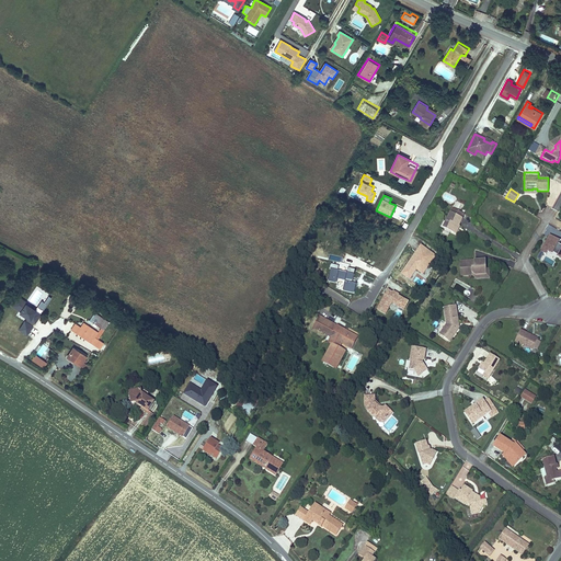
[(443,227),(449,230),(453,232),(456,225),(458,226),(462,217),(461,216),(464,213),(451,207),(443,227)]
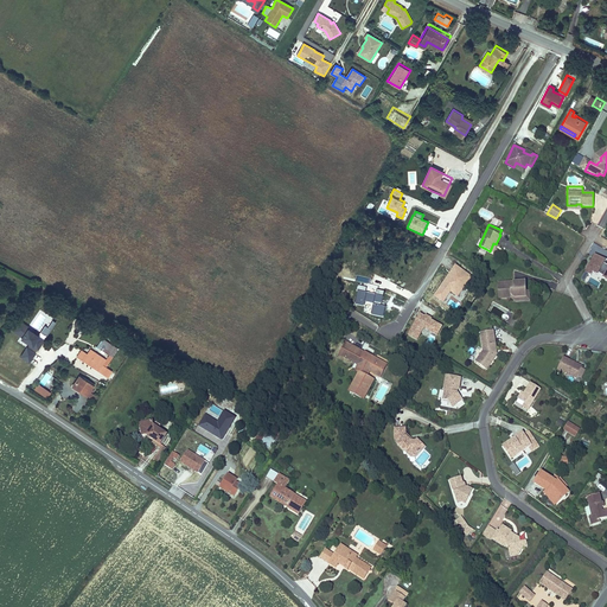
[(483,255),(486,249),(479,246),(475,251),(483,255)]
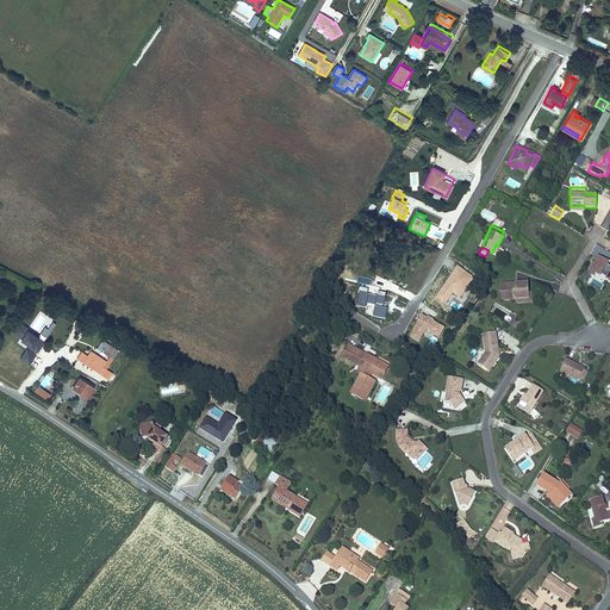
[(475,280),(458,268),(436,298),(446,305),(453,294),(460,299),(475,280)]
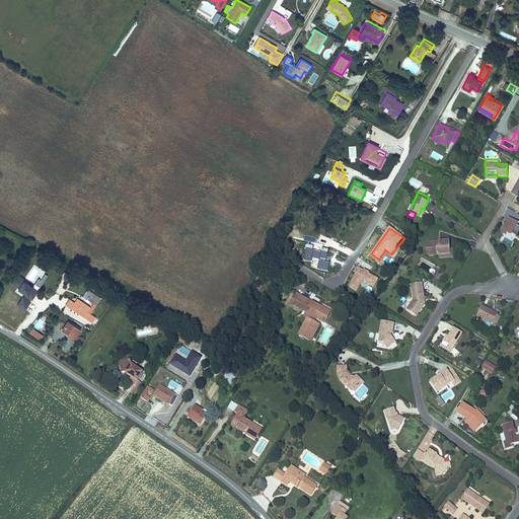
[(449,253),(449,248),(448,241),(426,242),(426,250),(430,250),(430,251),(436,250),(439,253),(449,253)]
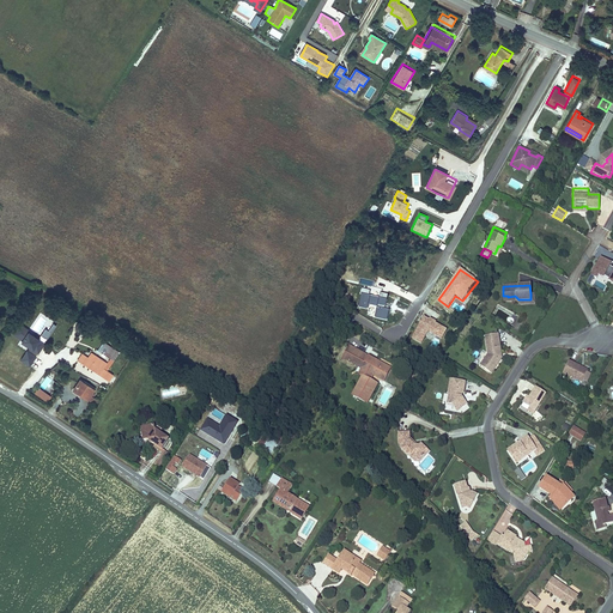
[(368,310),(369,305),(377,308),(375,319),(388,321),(390,311),(386,310),(389,296),(381,293),(380,299),(370,296),(371,292),(362,290),(360,295),(362,295),(359,308),(368,310)]
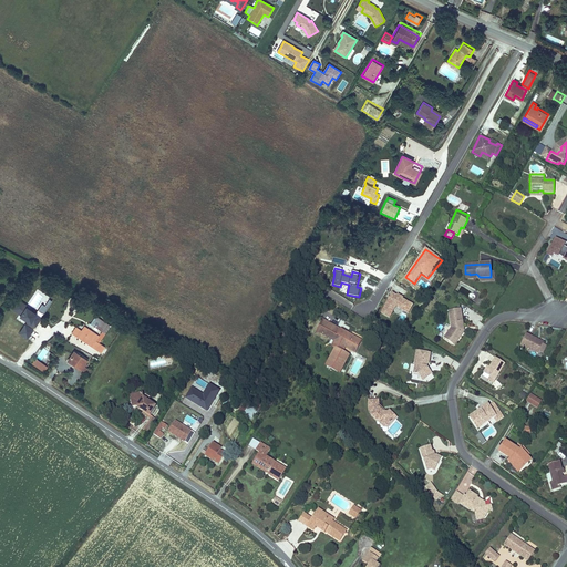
[(494,271),(491,271),(491,277),(480,277),(480,281),(494,280),(494,271)]
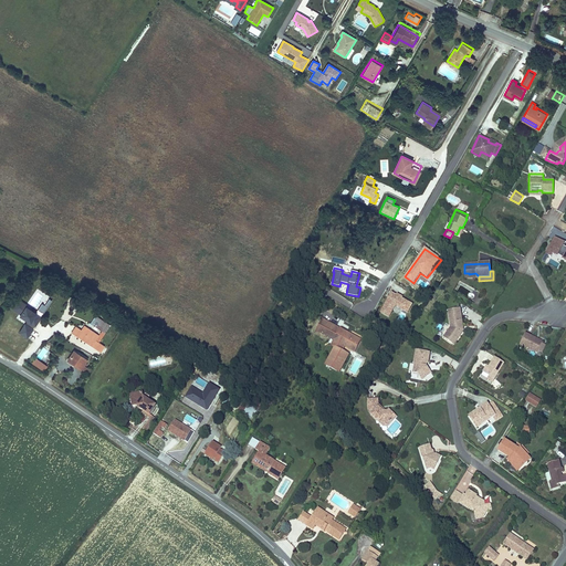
[(408,314),(413,305),(402,300),(404,299),(397,294),(397,295),(391,293),(380,313),(389,318),(396,307),(408,314)]
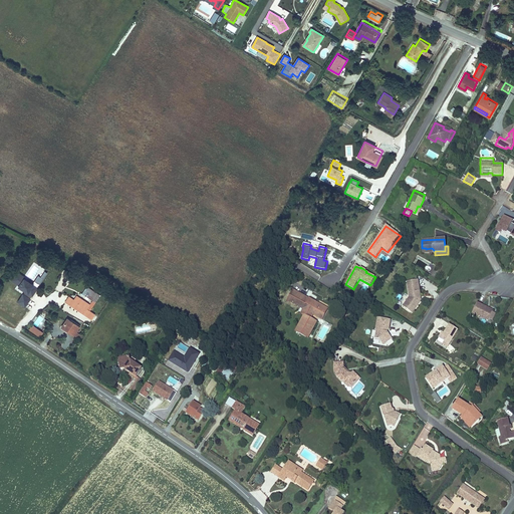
[(25,291),(23,294),(22,293),(16,302),(25,307),(31,299),(30,299),(31,296),(32,297),(38,288),(33,284),(24,278),(25,277),(16,271),(10,280),(17,285),(17,286),(25,291)]
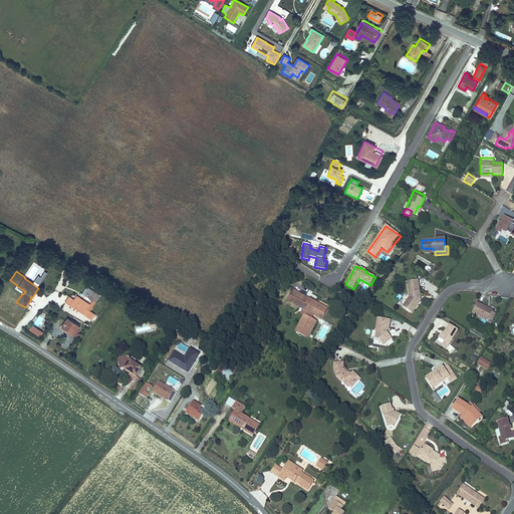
[(39,284),(47,273),(44,271),(40,277),(38,276),(34,281),(39,284)]
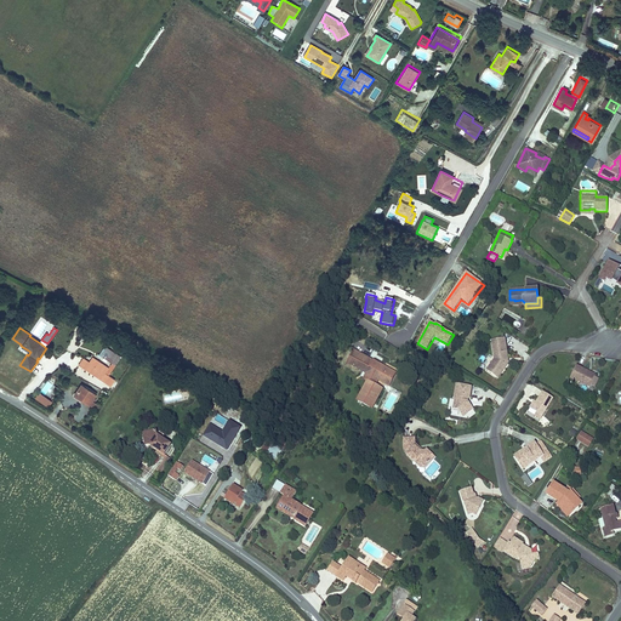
[(501,369),(503,370),(508,363),(505,362),(506,360),(506,359),(506,357),(506,355),(508,355),(506,336),(493,339),(495,357),(493,362),(496,364),(491,370),(497,375),(501,369)]
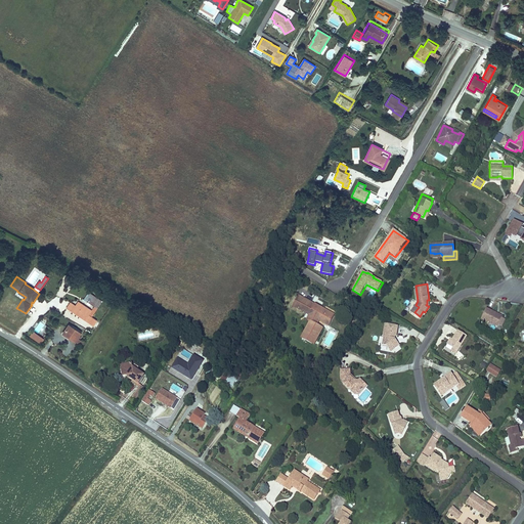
[(101,301),(88,292),(83,299),(94,306),(97,308),(101,301)]
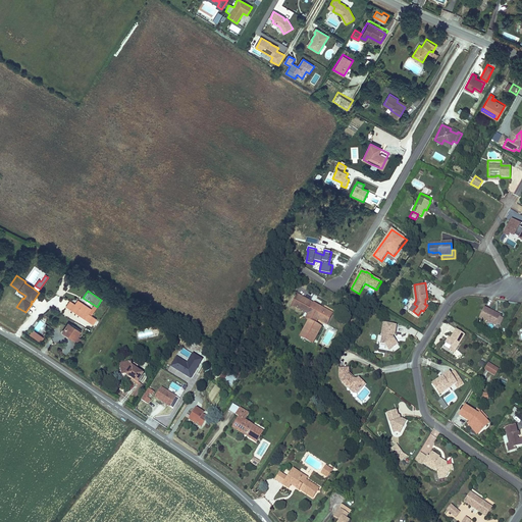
[(299,295),(293,303),(305,312),(311,303),(299,295)]
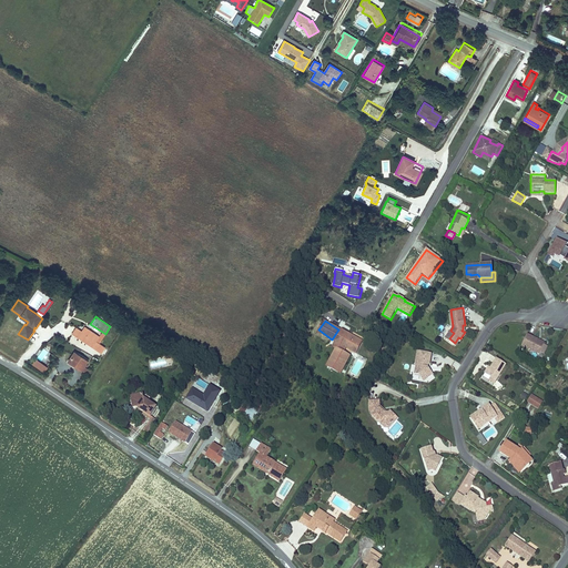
[(72,334),(101,354),(105,347),(100,344),(105,334),(102,332),(100,336),(84,326),(81,331),(77,327),(72,334)]
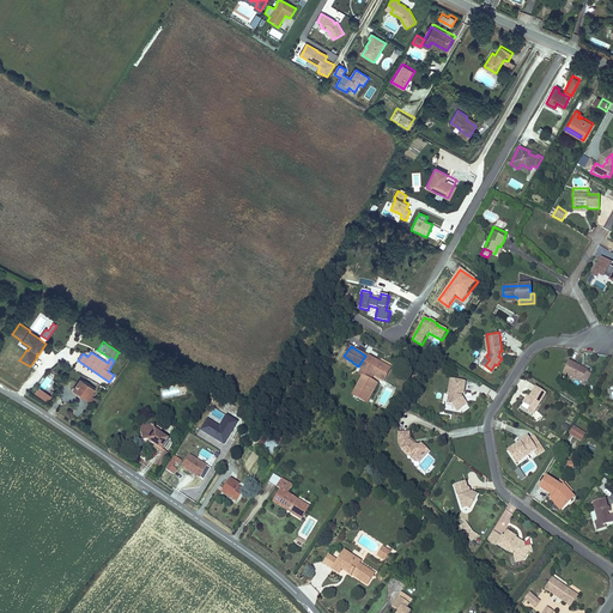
[(365,356),(358,366),(362,369),(369,358),(365,356)]
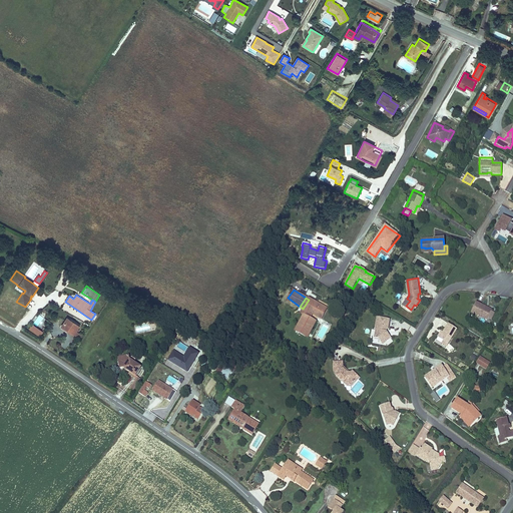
[(309,300),(303,309),(308,312),(312,315),(319,320),(323,314),(321,313),(323,310),(309,300)]
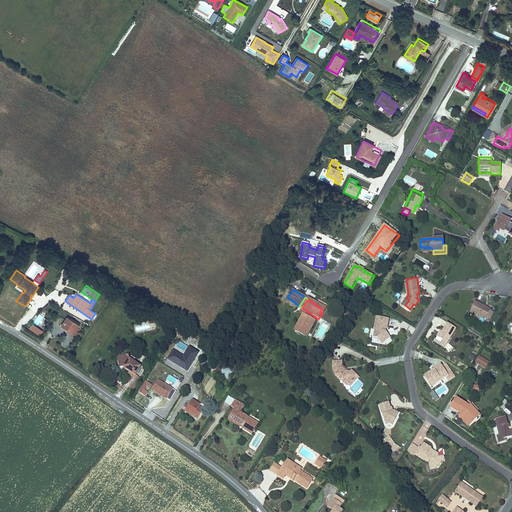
[(490,310),(491,308),(487,306),(486,308),(484,307),(485,305),(475,300),(470,311),(486,318),(486,317),(490,310)]
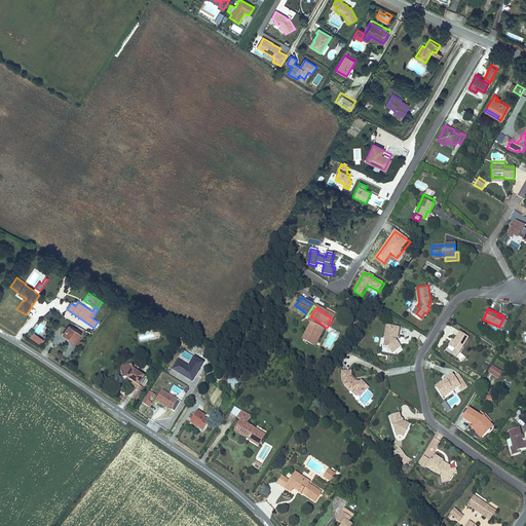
[(316,328),(320,323),(315,320),(311,325),(309,323),(299,338),(309,345),(321,331),(316,328)]
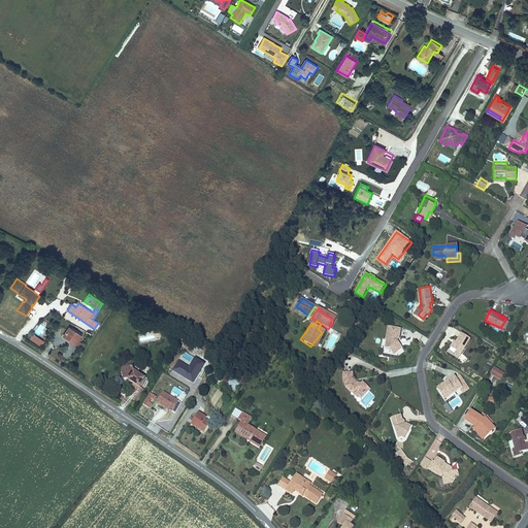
[(40,324),(34,332),(38,335),(44,327),(40,324)]
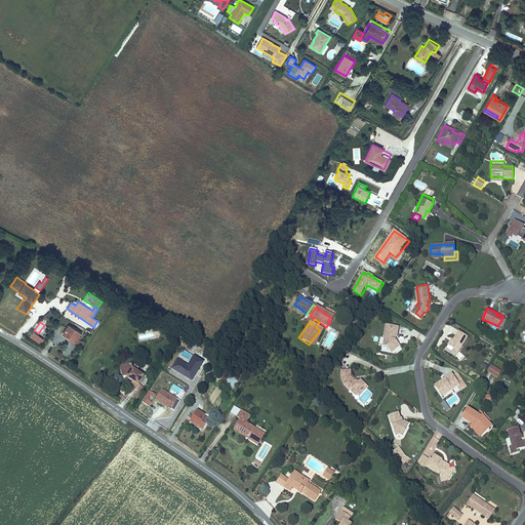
[(82,331),(68,323),(62,332),(76,341),(82,331)]
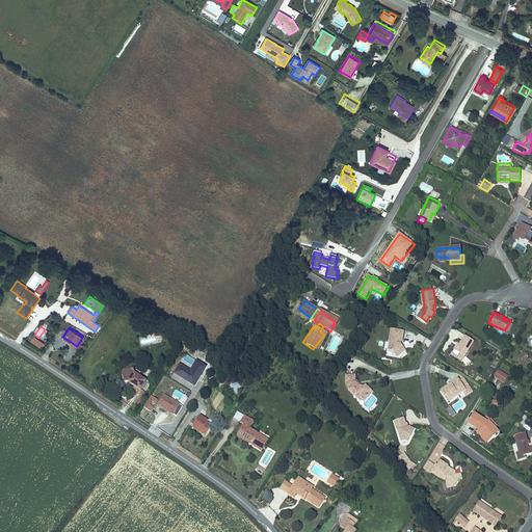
[(403,343),(404,343),(405,334),(393,333),(391,344),(392,344),(391,352),(395,352),(395,351),(399,351),(399,353),(402,357),(408,352),(405,347),(403,347),(403,343)]
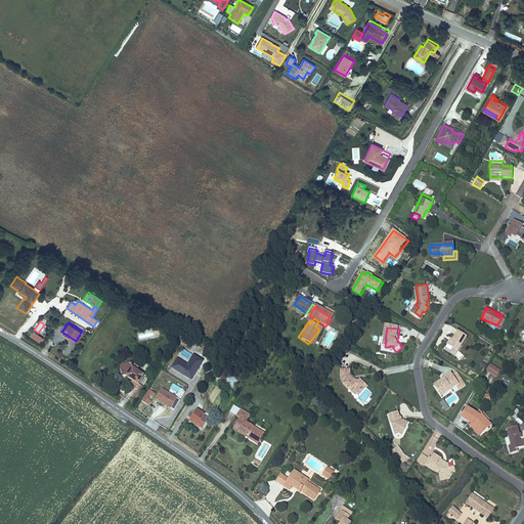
[(44,338),(33,330),(28,335),(40,344),(44,338)]
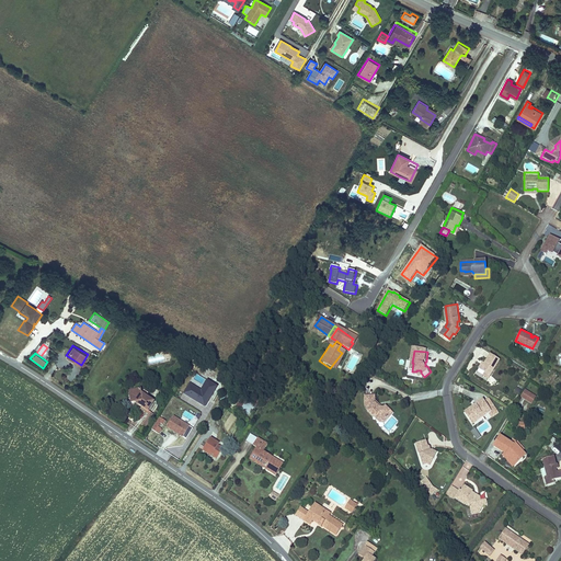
[(483,363),(480,368),(484,370),(489,374),(499,358),(489,353),(483,363)]
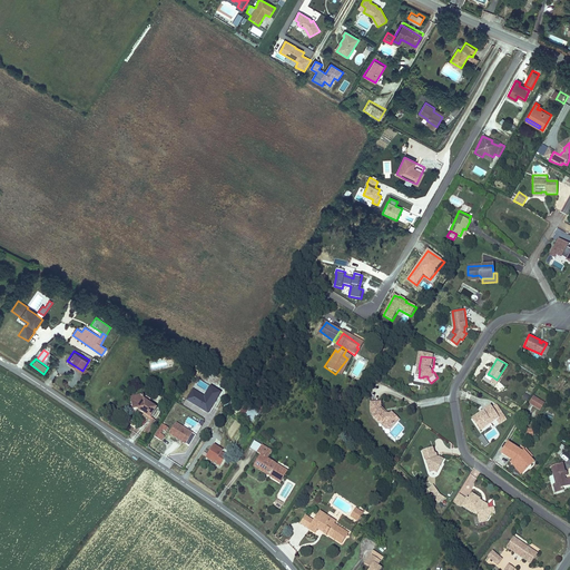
[(193,391),(186,401),(208,414),(222,394),(210,386),(204,397),(193,391)]
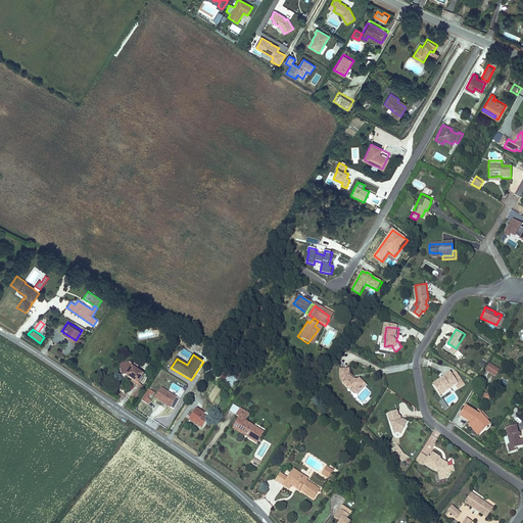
[(130,376),(130,377),(131,379),(137,382),(142,373),(132,367),(131,362),(122,364),(123,369),(121,370),(122,375),(128,374),(130,376)]
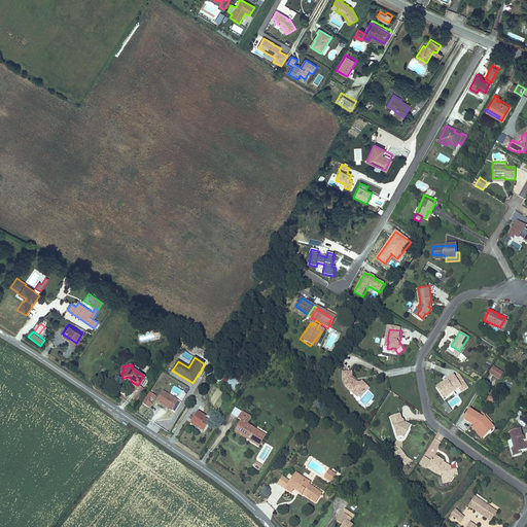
[(499,379),(503,373),(493,365),(489,373),(499,379)]
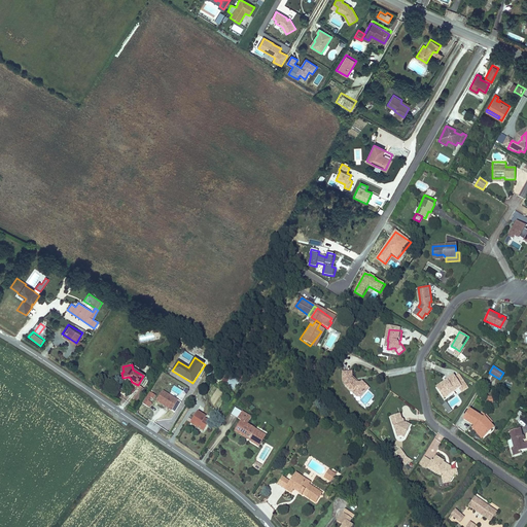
[(458,374),(454,376),(460,385),(464,382),(458,374)]
